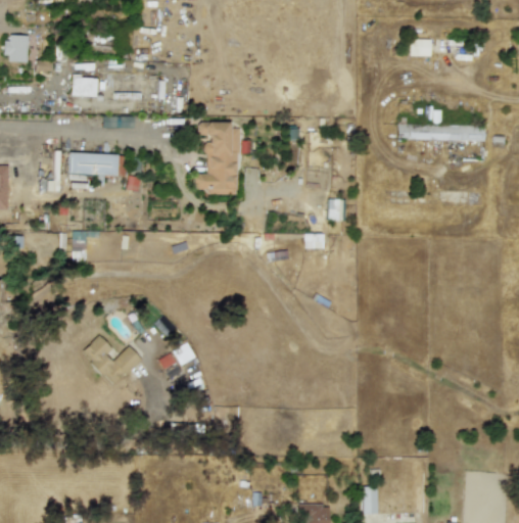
[(28,61),(29,35),(7,35),(7,61),(28,61)]
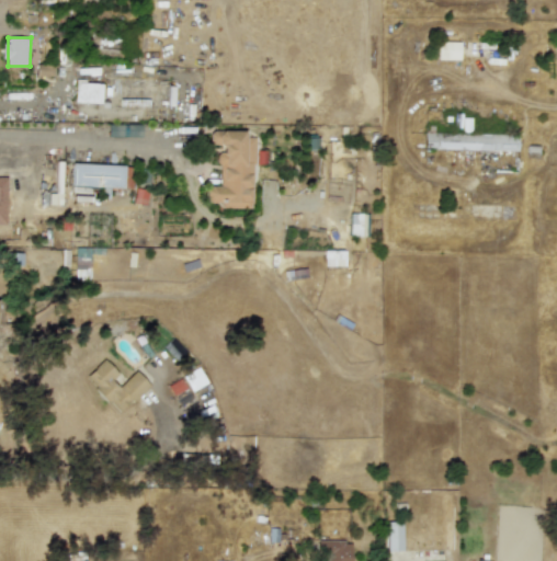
[(441,59),(463,59),(463,42),(441,42),(441,59)]
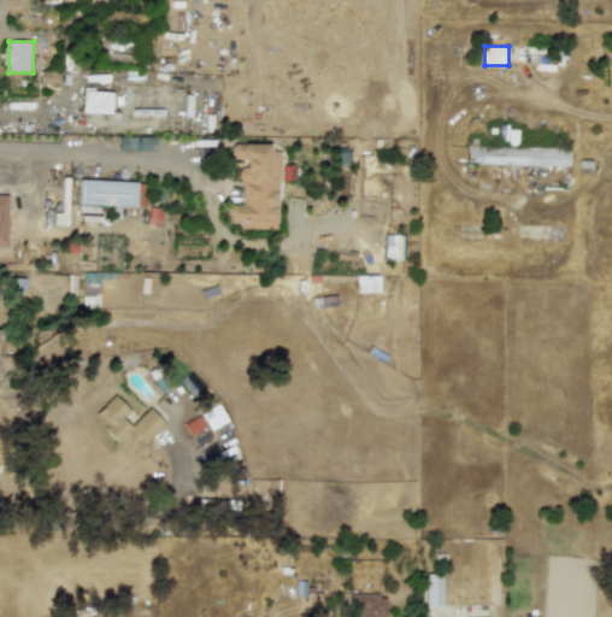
[(115,113),(115,92),(86,90),(86,112),(115,113)]
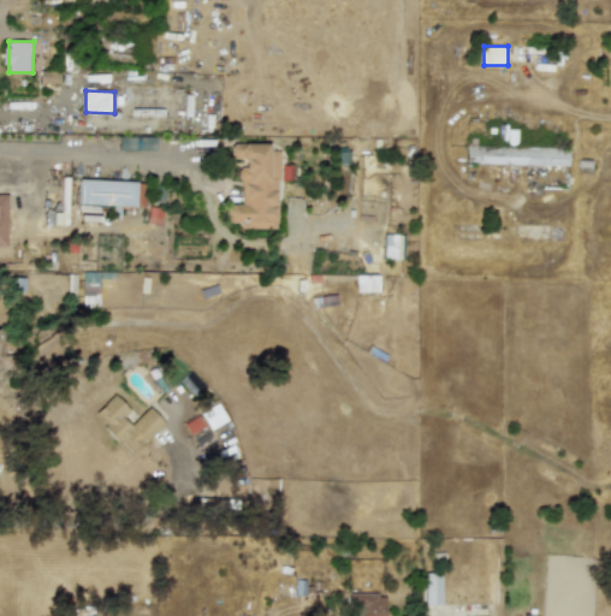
[(280,229),(282,150),(272,150),(272,144),(233,143),(233,159),(244,159),(243,205),(230,203),(230,221),(245,223),(244,229),(280,229)]
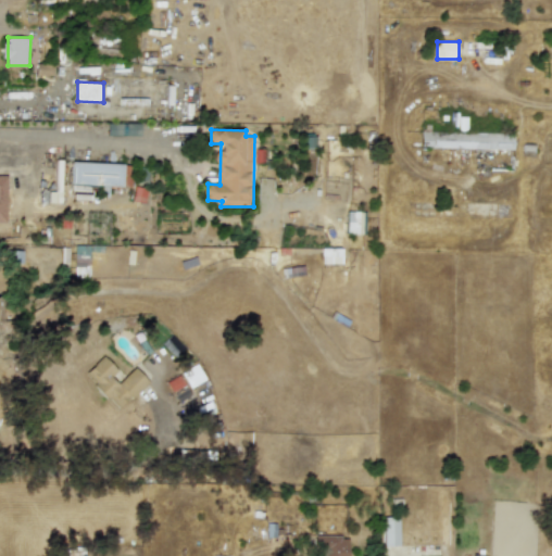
[(423,147),(515,150),(515,134),(424,130),(423,147)]
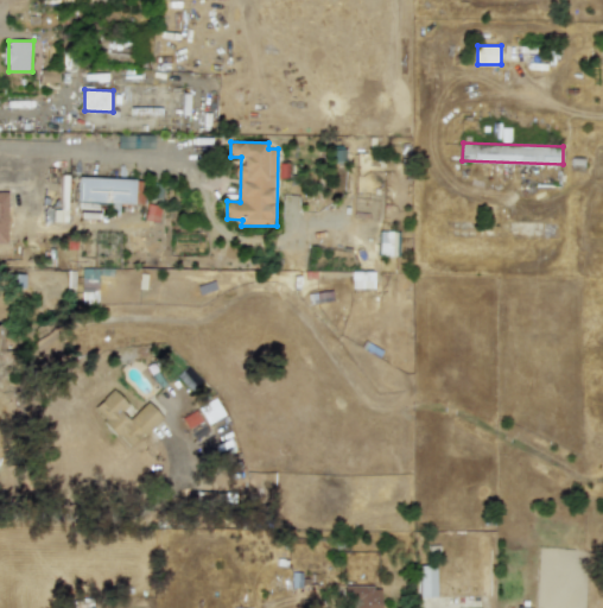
[(138,203),(138,179),(81,177),(81,202),(138,203)]
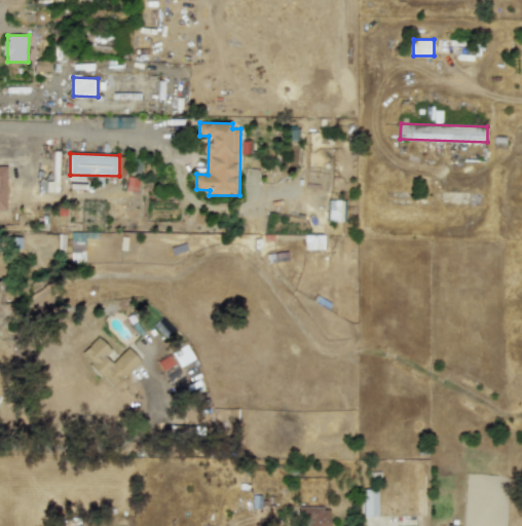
[(9,165),(0,165),(0,210),(9,210),(9,165)]
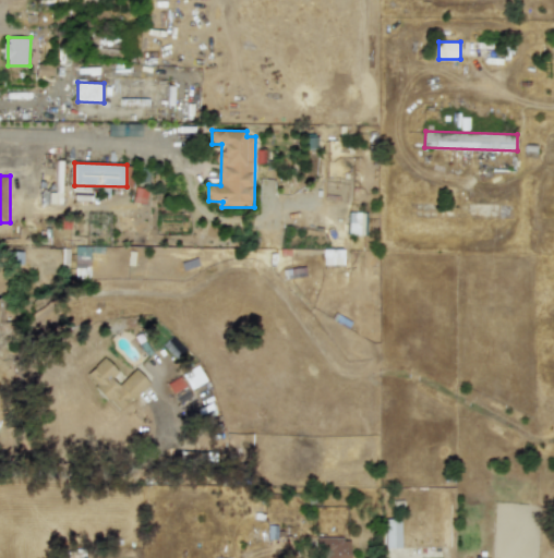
[(351,234),(366,234),(368,213),(352,211),(351,234)]
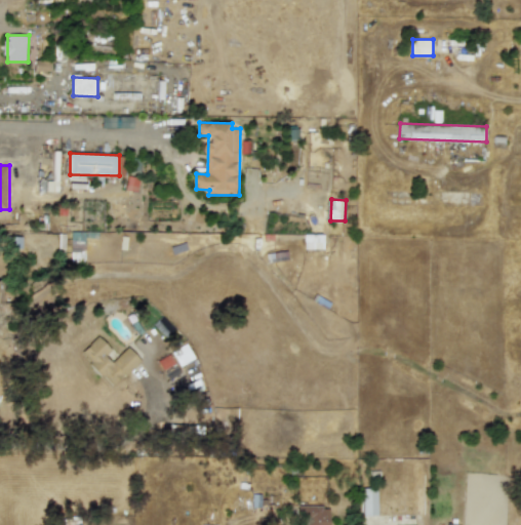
[(74,232),(73,252),(87,252),(88,232),(74,232)]
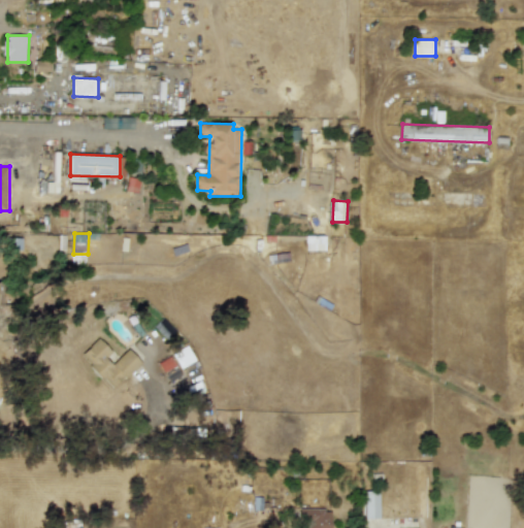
[(328,250),(327,236),(307,236),(308,251),(328,250)]
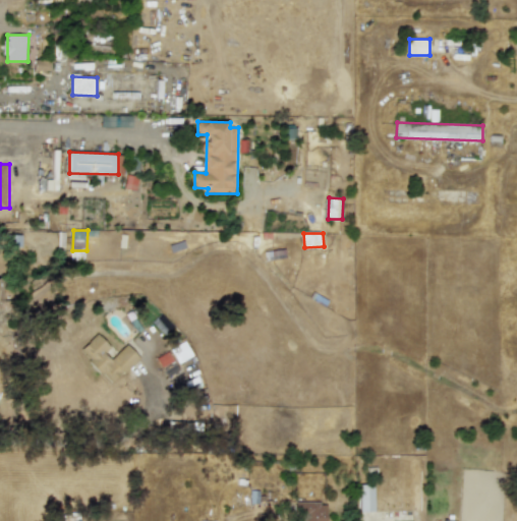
[(82,350),(114,384),(141,357),(129,344),(113,359),(108,353),(113,347),(100,334),(82,350)]
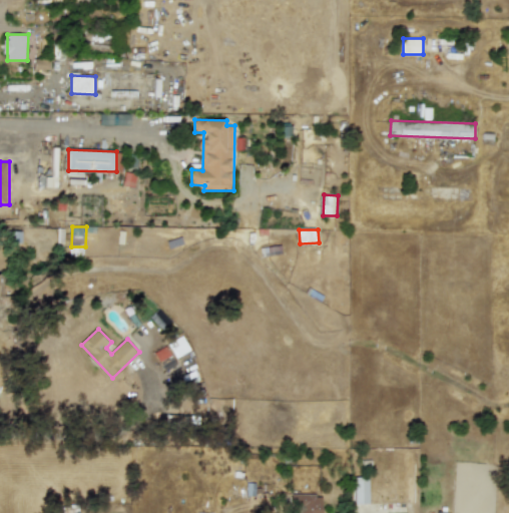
[(357,504),(371,504),(371,477),(357,477),(357,504)]
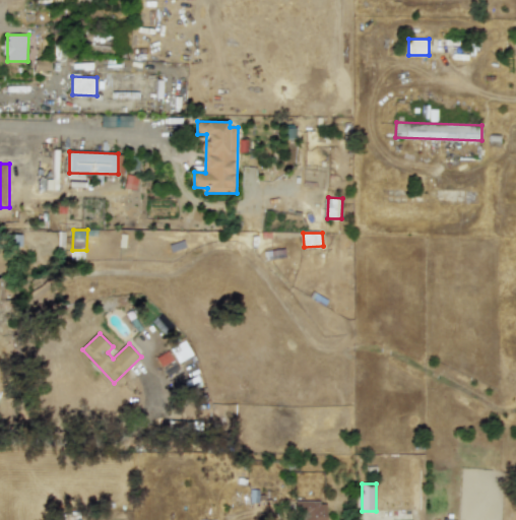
[(328,519),(328,502),(299,501),(298,519),(328,519)]
